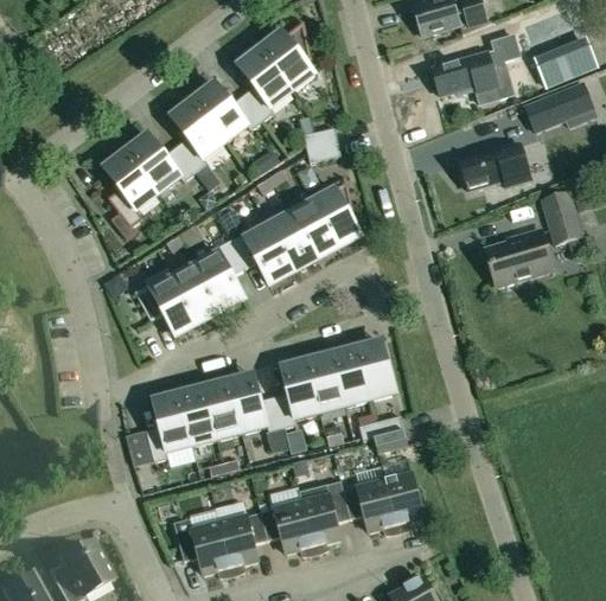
[(426,0),(414,4),(423,33),(459,23),(463,33),(493,21),(492,19),(489,20),(483,0),(426,0)]
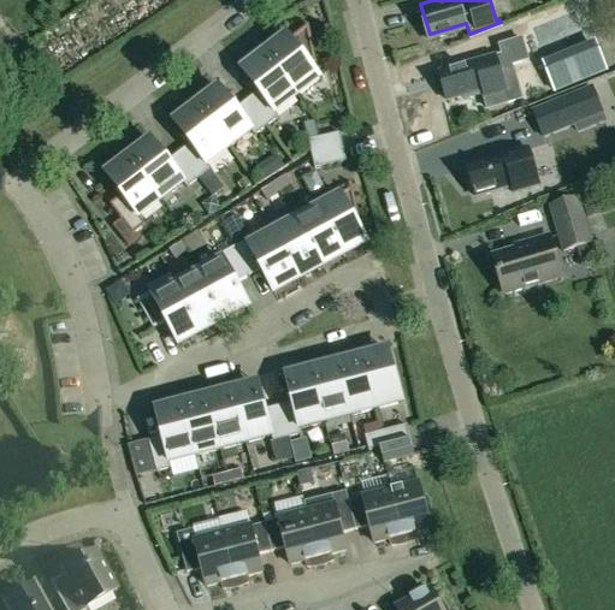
[(492,67),(506,63),(536,54),(525,19),(496,28),(502,51),(497,52),(496,49),(439,66),(448,95),(463,90),(465,94),(483,89),(488,106),(522,96),(518,76),(497,82),(492,67)]
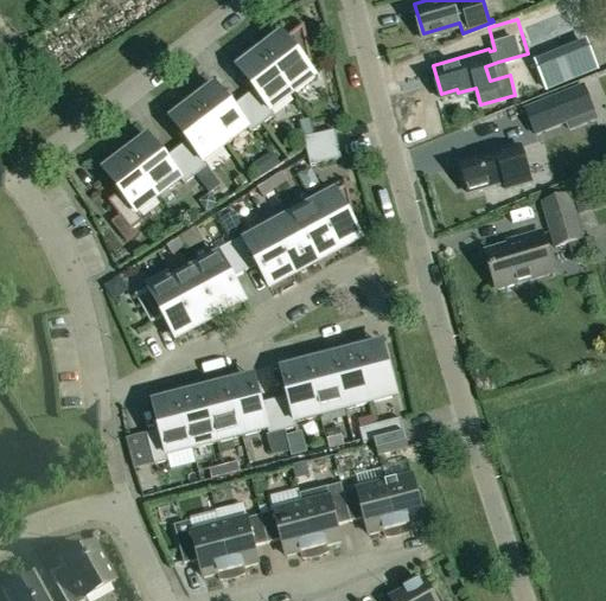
[(316,74),(305,61),(310,57),(308,43),(308,44),(306,39),(304,36),(300,33),(295,33),(291,33),(286,36),(263,52),(293,90),(316,74)]
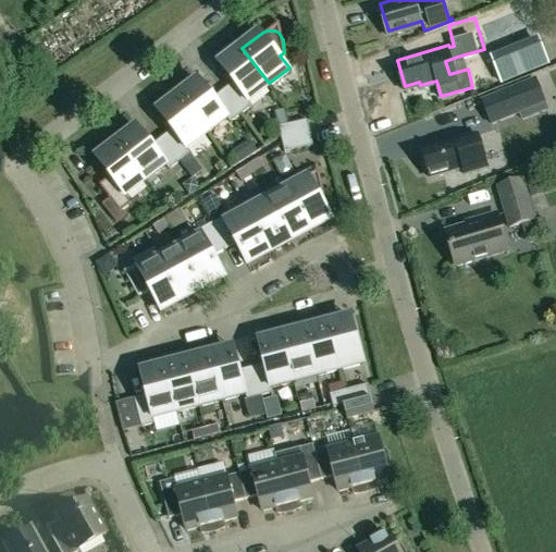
[(251,102),(248,98),(269,83),(242,48),(221,64),(233,80),(223,87),(241,110),(251,102)]
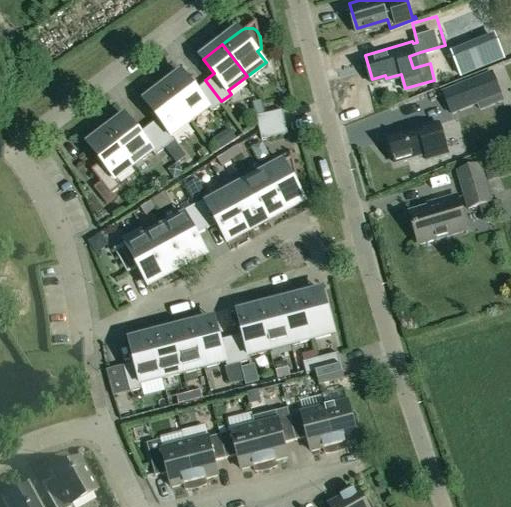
[(450,109),(477,99),(479,106),(503,96),(500,89),(491,67),(441,87),(450,109)]
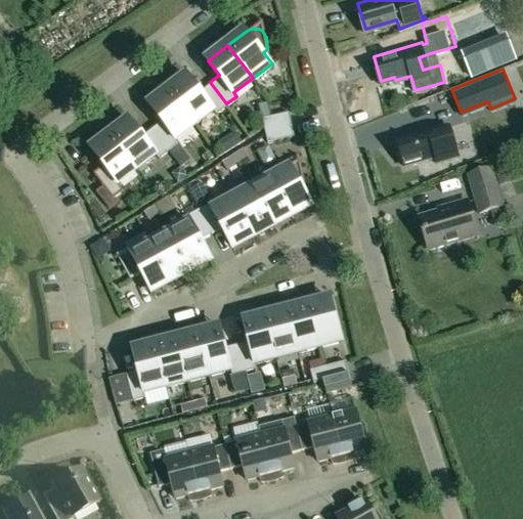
[(200,89),(189,75),(170,90),(194,123),(214,107),(217,112),(226,103),(210,82),(200,89)]
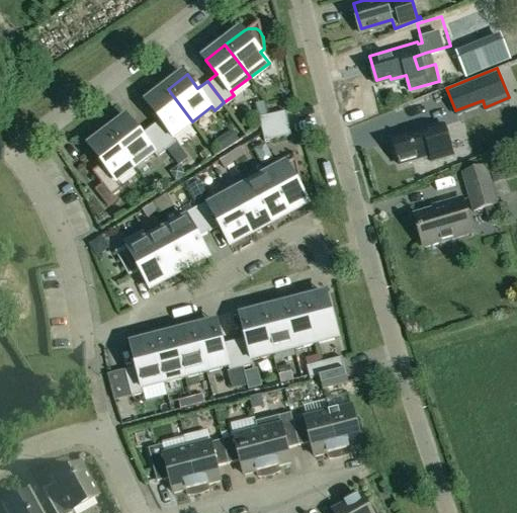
[(149,103),(160,117),(150,124),(167,147),(177,139),(174,136),(192,121),(168,89),(149,103)]
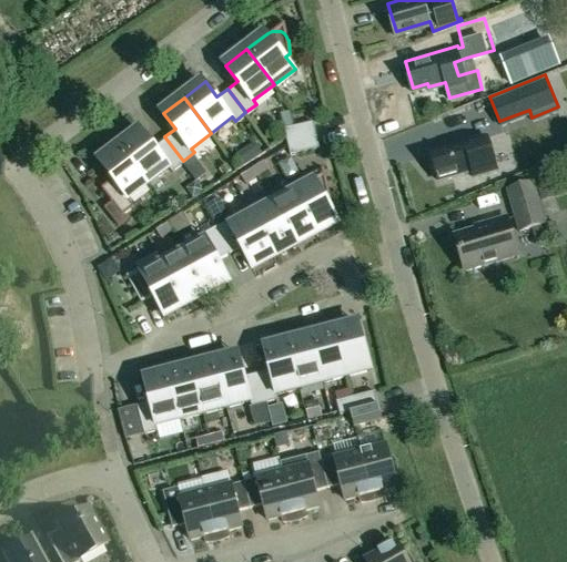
[(313,119),(284,125),(287,139),(316,132),(313,119)]
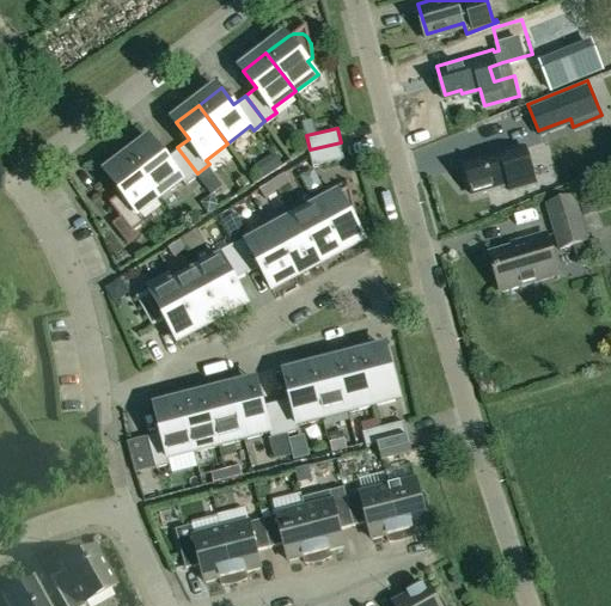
[(166,157),(153,140),(130,157),(160,195),(182,178),(185,182),(197,173),(177,147),(166,157)]
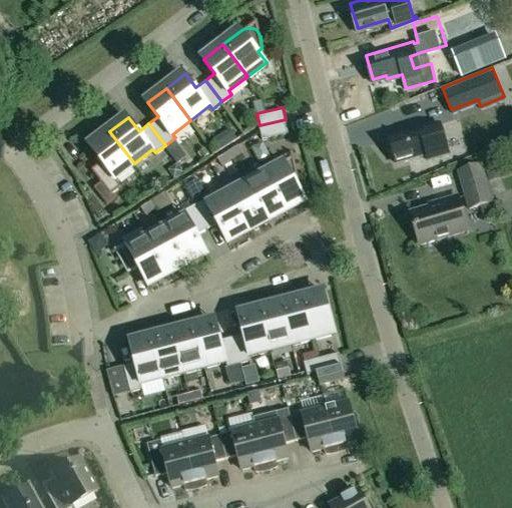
[(263,137),(289,130),(286,119),(260,125),(263,137)]
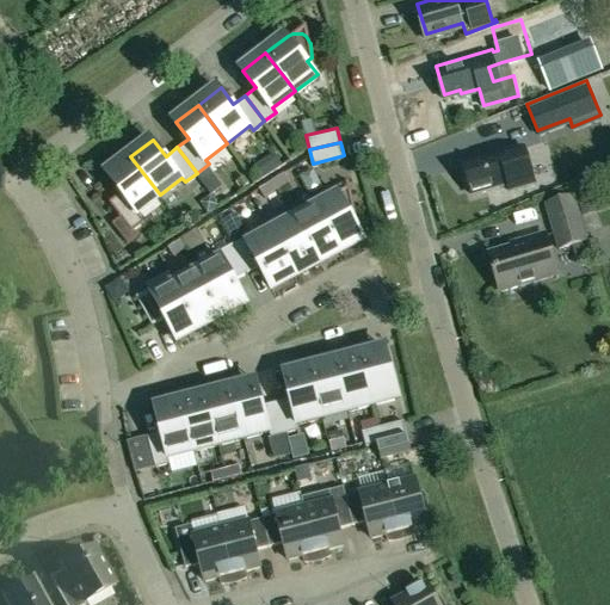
[(524,142),(463,160),(472,190),(509,179),(510,186),(535,179),(524,142)]
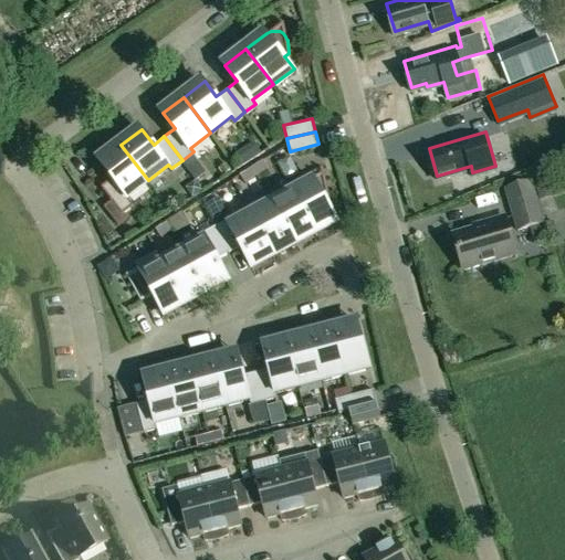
[(101,161),(112,177),(102,185),(112,198),(104,204),(117,221),(126,214),(124,211),(134,203),(128,196),(148,180),(121,145),(101,161)]
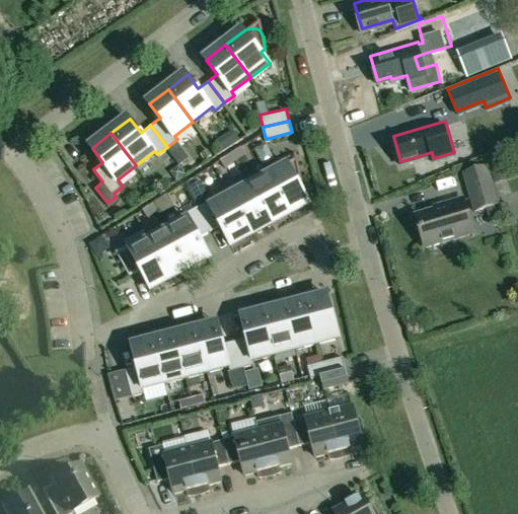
[(241,143),(231,150),(235,157),(246,150),(241,143)]
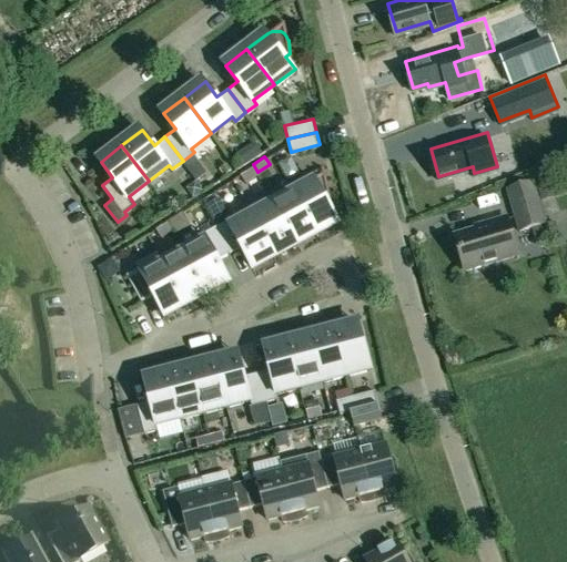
[(246,180),(257,172),(253,164),(241,172),(246,180)]
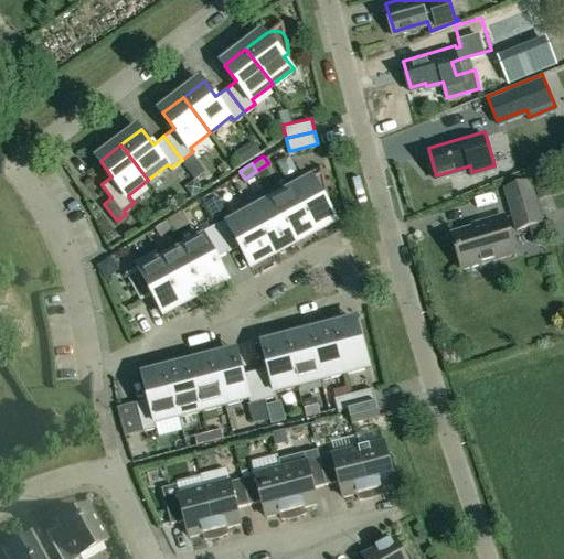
[(323,169),(312,174),(291,186),(312,225),(334,214),(326,199),(326,200),(325,196),(329,194),(323,169)]
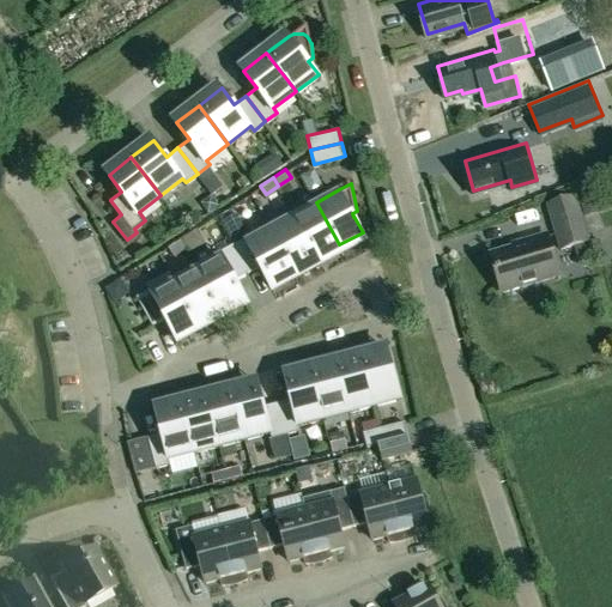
[(589,238),(576,192),(547,200),(561,247),(589,238)]
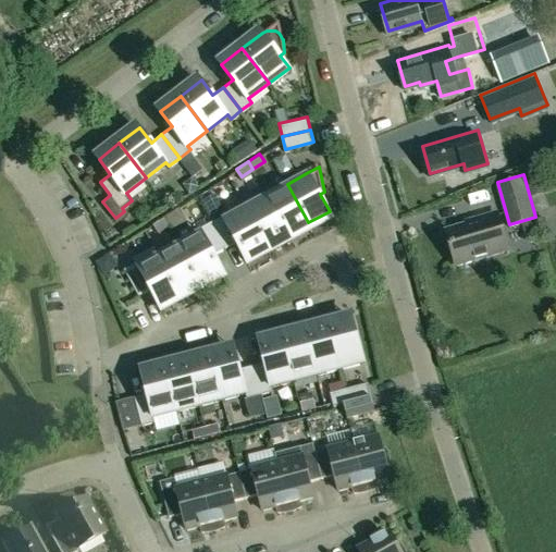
[(261,186),(267,196),(287,234),(308,222),(287,184),(275,191),(271,181),(261,186)]
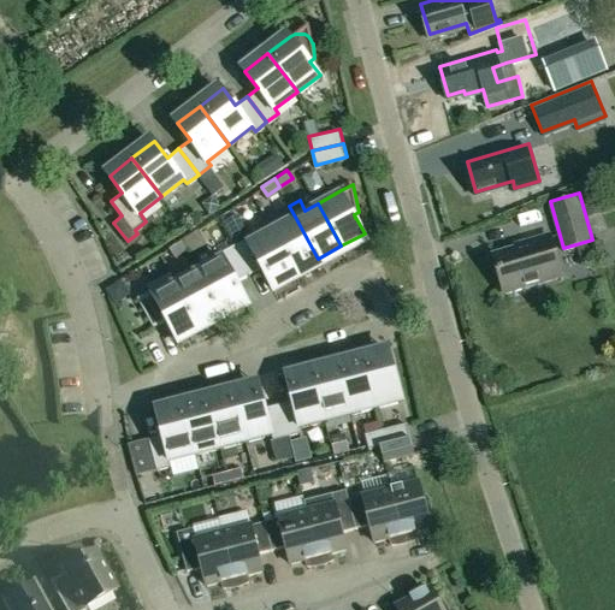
[(237,212),(223,219),(232,238),(248,230),(237,212)]
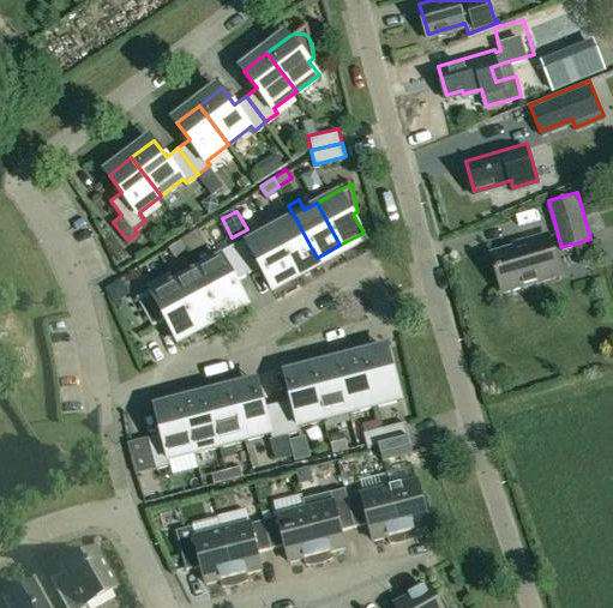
[(317,258),(294,216),(271,228),(294,270),(317,258)]
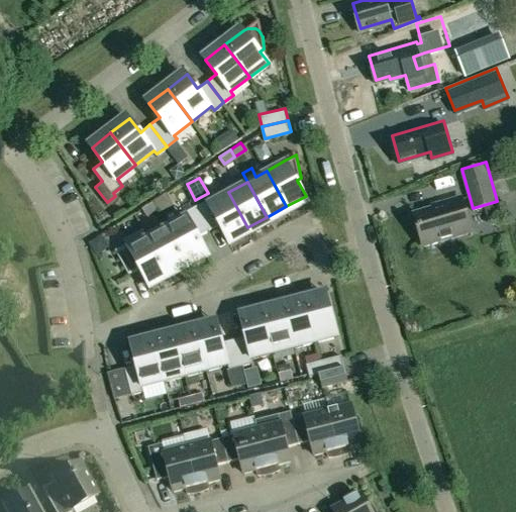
[(206,199),(195,204),(208,228),(219,222),(227,238),(247,227),(228,192),(208,203),(206,199)]
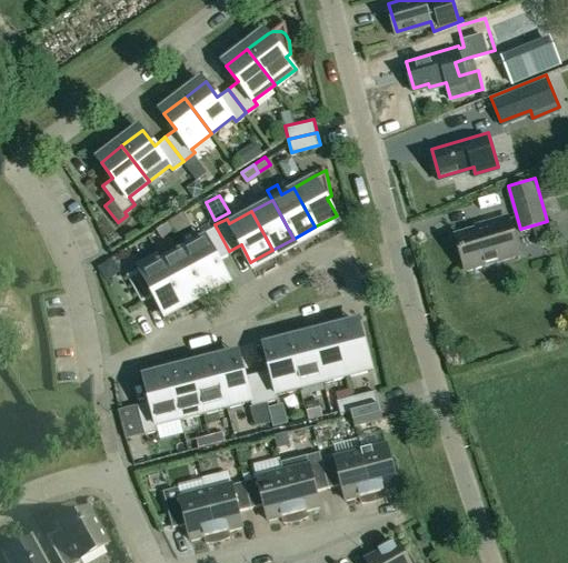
[(456,232),(467,268),(519,252),(508,213),(487,220),(487,223),(456,232)]
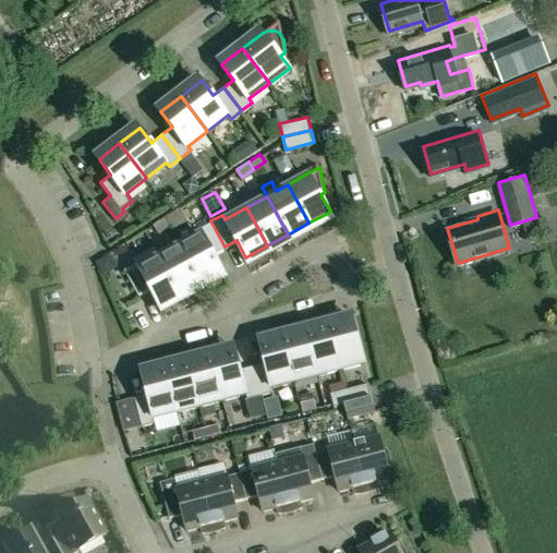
[(165,215),(154,223),(159,230),(170,223),(165,215)]
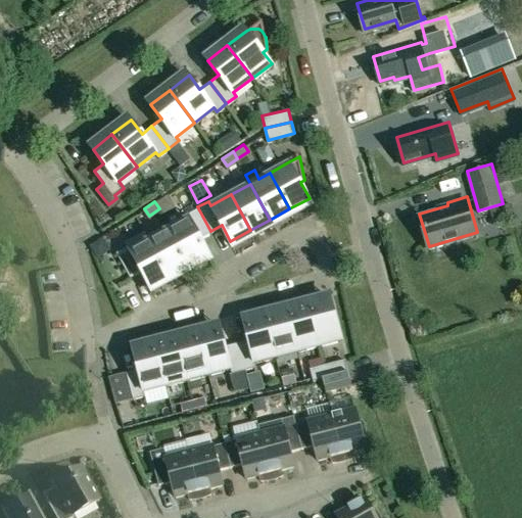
[(187,213),(189,217),(169,228),(189,264),(208,252),(200,237),(210,231),(197,206),(187,213)]
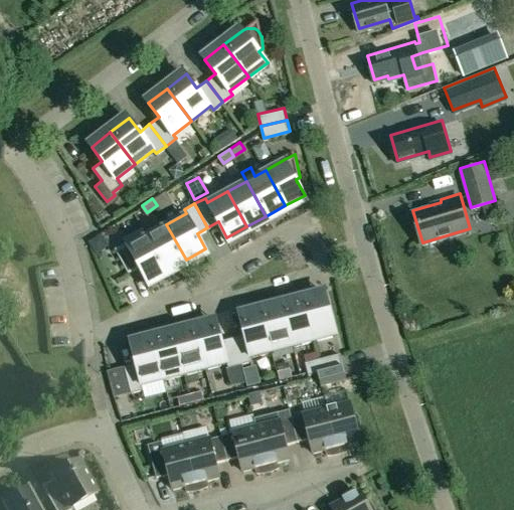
[(167,270),(186,260),(166,224),(147,234),(167,270)]
